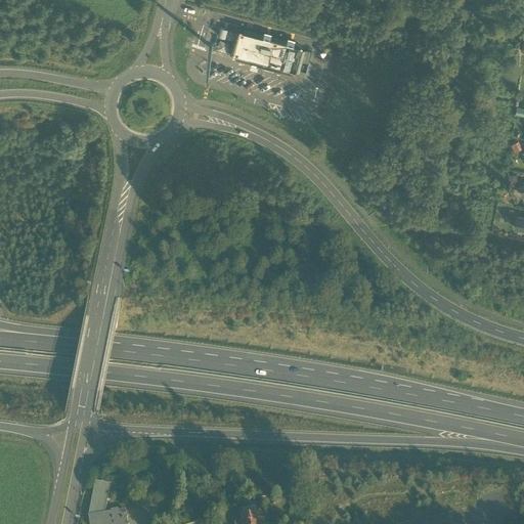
[(243,28),(243,31),(263,36),(264,34),(271,36),(270,38),(287,43),(288,41),(295,43),(294,45),(301,47),(301,43),(295,41),(295,40),(289,38),(288,40),(271,35),(271,34),(265,32),(264,33),(243,28)]
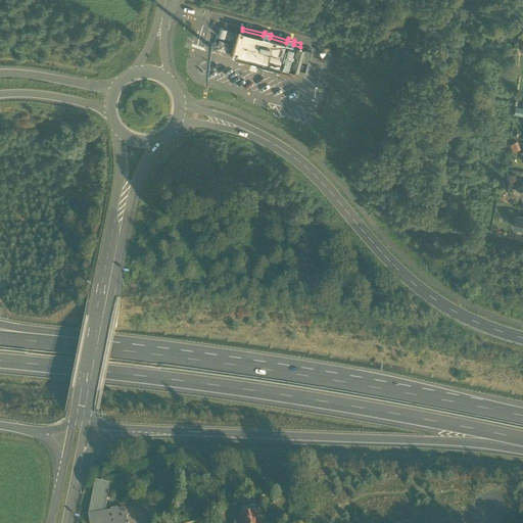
[(242,31),(240,30),(239,32),(233,54),(232,56),(235,56),(293,73),(294,74),(295,72),(301,49),(302,47),(300,47),(293,45),(294,43),(287,41),(286,43),(270,38),(271,36),(264,34),(263,36),(242,31)]
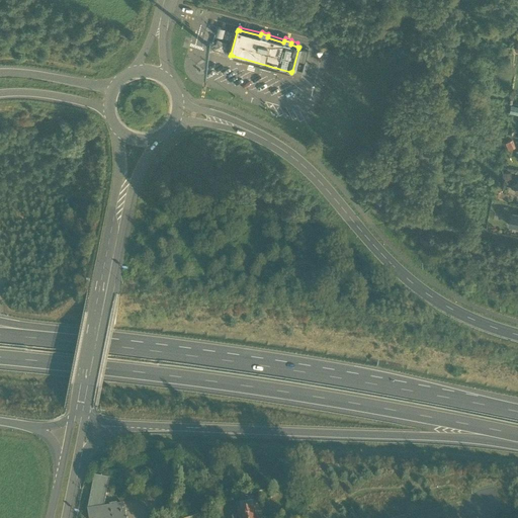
[(228,53),(231,54),(237,31),(234,30),(228,53)]
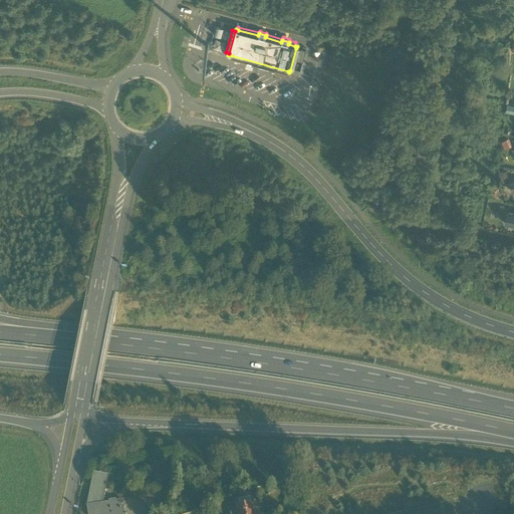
[(299,49),(296,48),(290,70),(293,71),(299,49)]
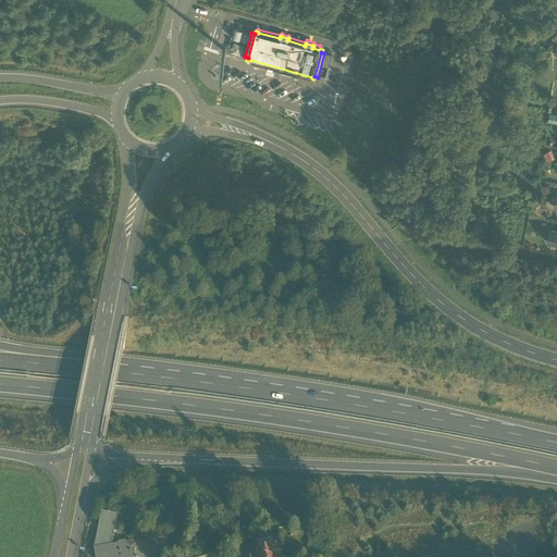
[(327,67),(332,56),(325,53),(322,65),(327,67)]
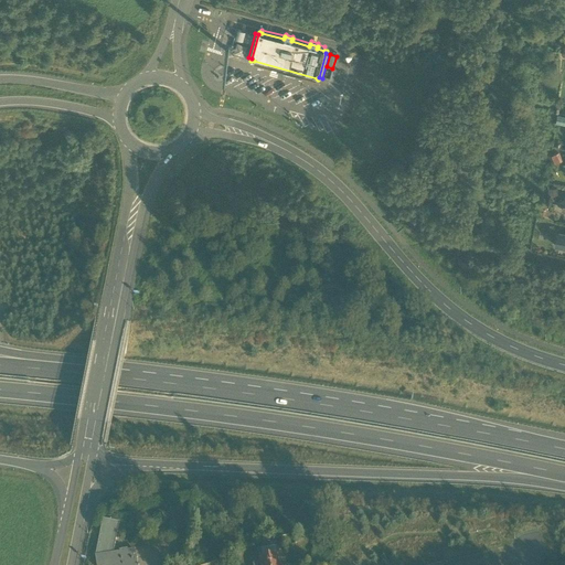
[(317,78),(254,61),(253,65),(316,82),(317,78)]
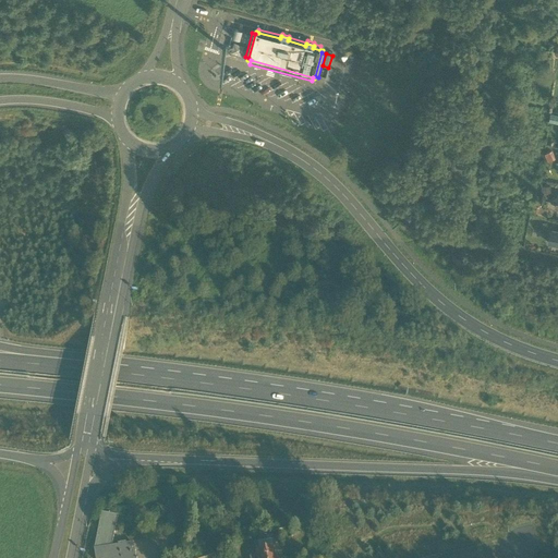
[(557,231),(552,230),(548,242),(557,243),(557,231)]
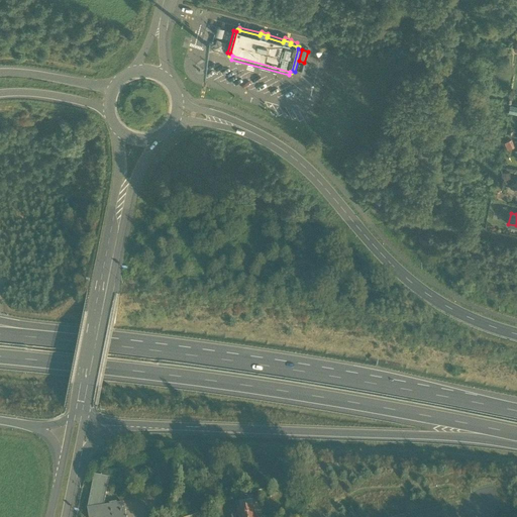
[(94,477),(88,511),(103,508),(106,494),(103,493),(106,480),(109,481),(109,480),(94,477)]
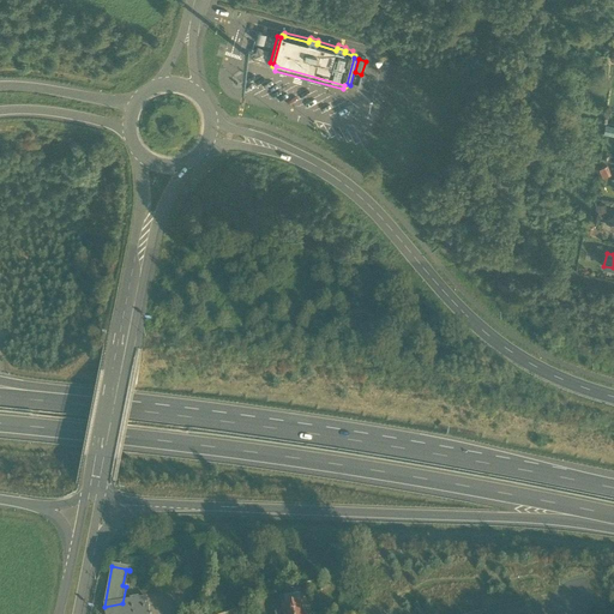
[(149,613),(148,600),(138,601),(138,599),(131,600),(131,602),(122,603),(104,607),(104,613),(149,613)]
